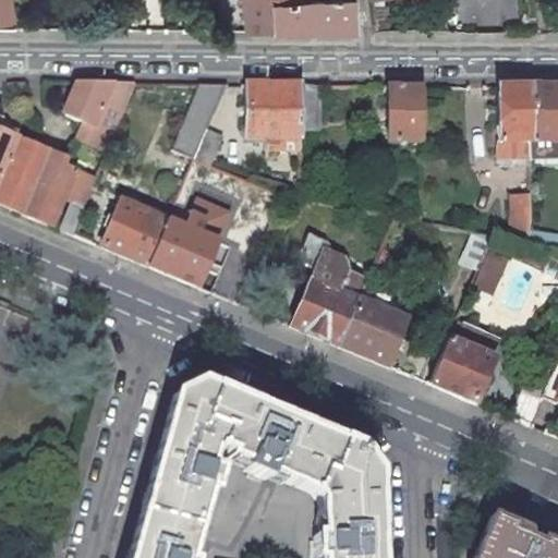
[(10,0),(0,0),(0,28),(14,29),(10,0)]
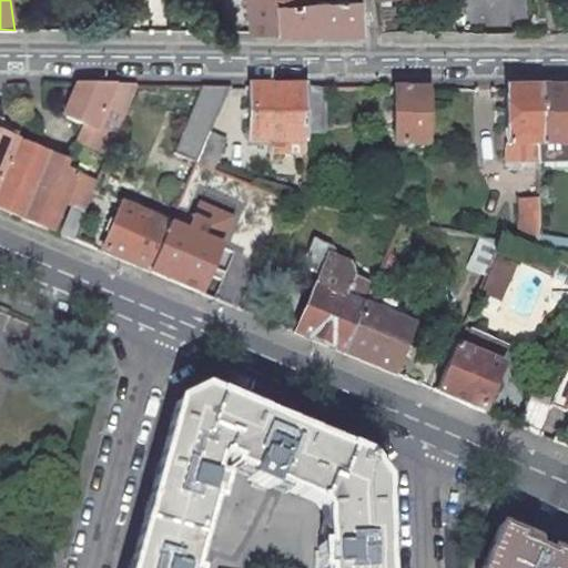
[(313,0),(245,0),(250,32),(274,32),(274,2),(314,0),(313,0)]
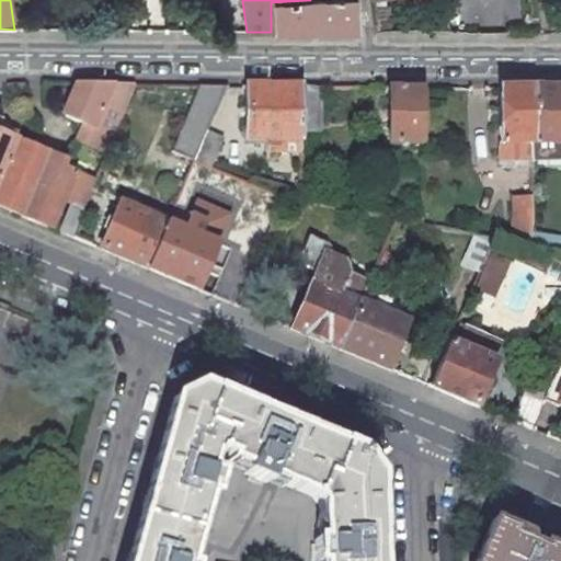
[(271,32),(323,32),(357,32),(353,0),(317,0),(310,0),(271,2),(271,32)]
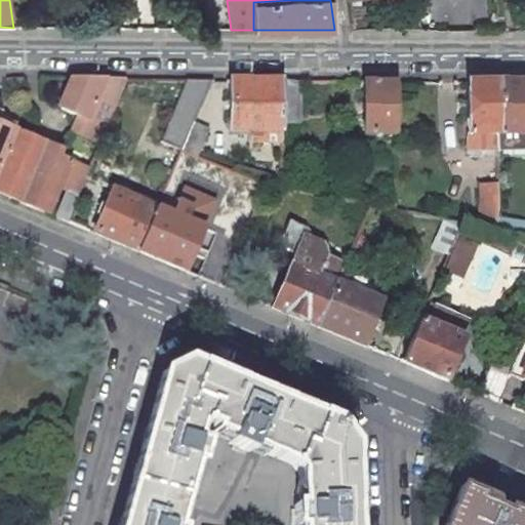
[(108,17),(94,17),(96,28),(109,28),(108,17)]
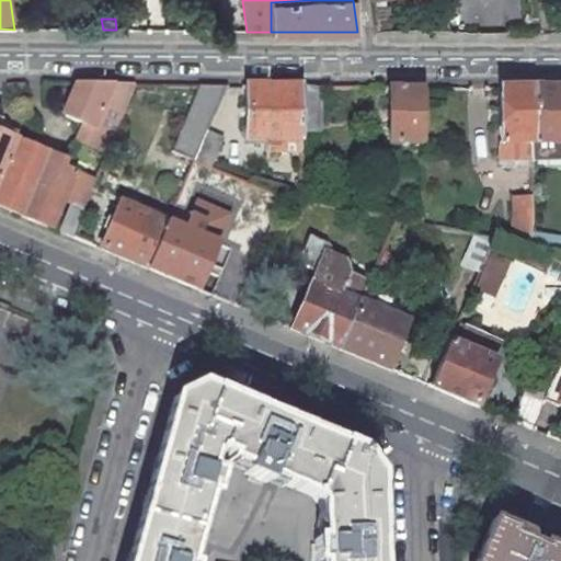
[(103,84),(76,84),(63,114),(84,123),(78,139),(107,151),(135,84),(103,84)]
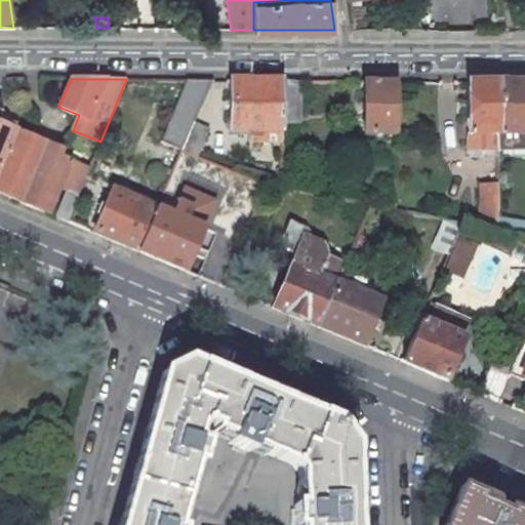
[(211,80),(186,80),(160,142),(180,150),(193,122),(211,80)]
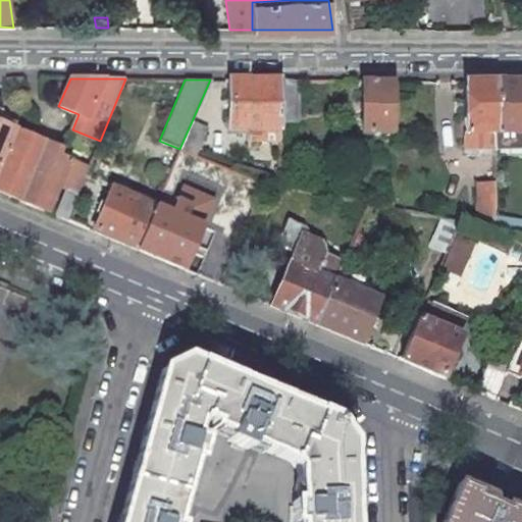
[(279,80),(228,80),(228,128),(249,128),(249,141),(279,141),(279,121),(279,80)]
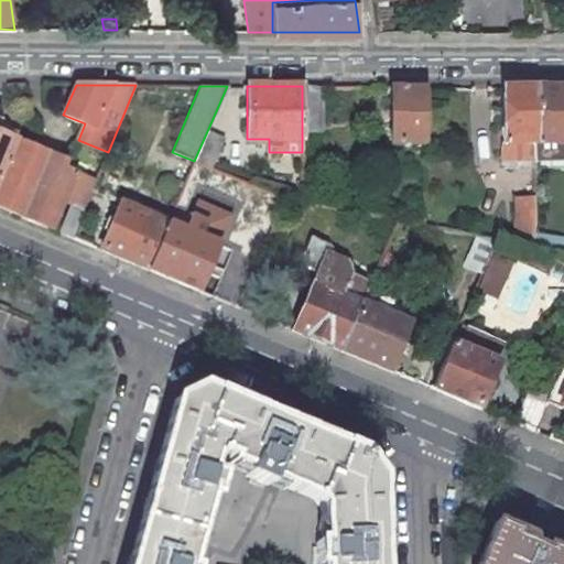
[(322,87),(302,86),(302,131),(322,131),(322,87)]
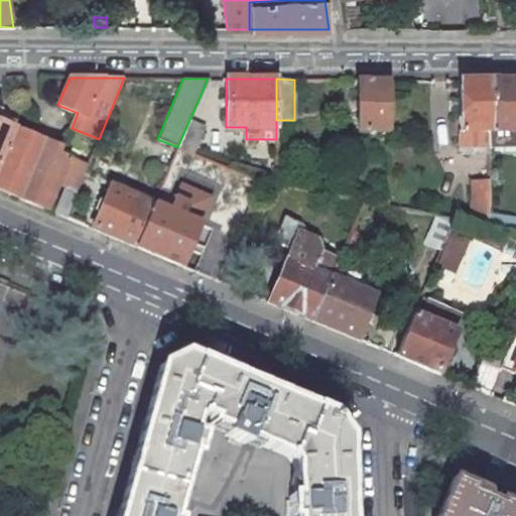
[(388,80),(357,80),(357,131),(387,131),(388,80)]
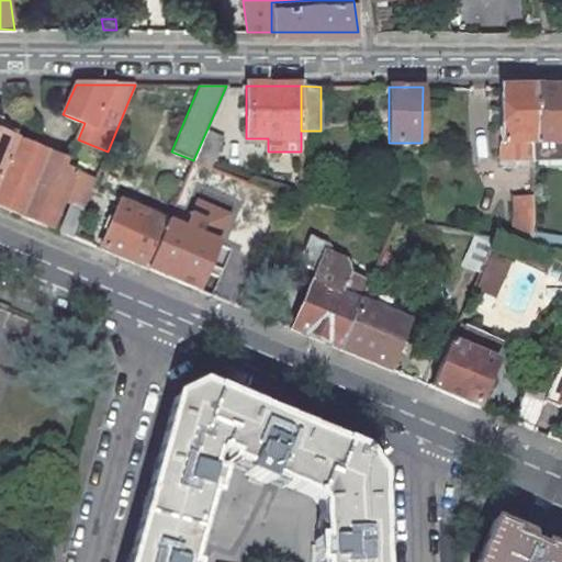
[(561,87),(532,88),(532,142),(561,141),(561,87)]
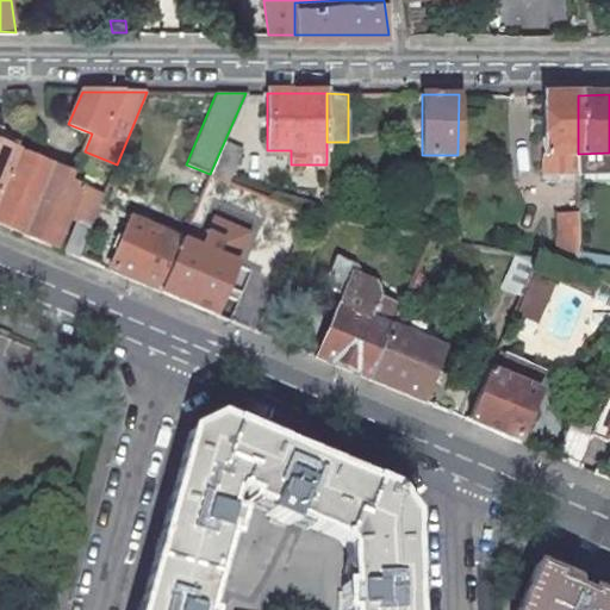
[(578,95),(543,95),(542,174),(578,174),(578,154),(578,95)]
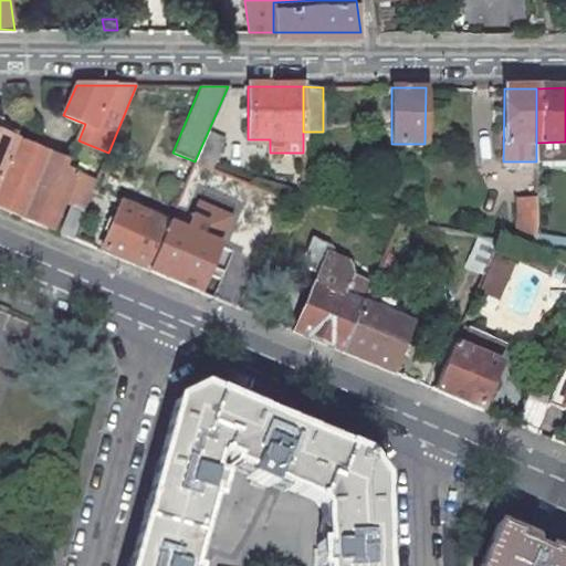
[(0,209),(16,216),(34,175),(38,166),(43,152),(45,148),(33,144),(32,147),(0,135),(0,127),(3,121),(0,119),(0,209)]
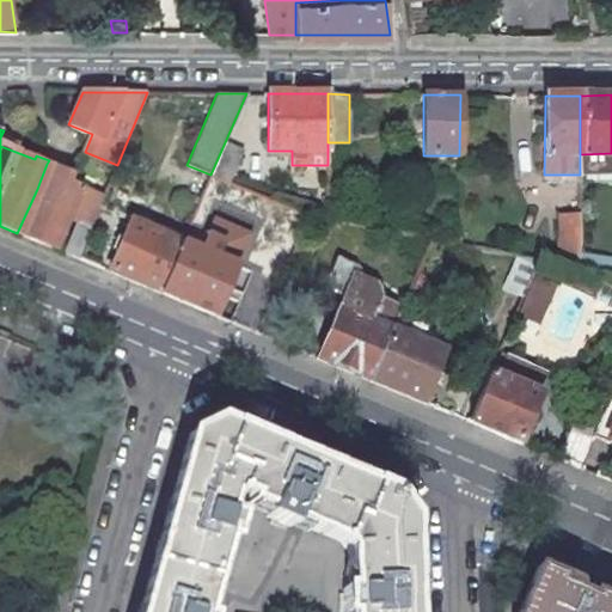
[(243,151),(225,142),(210,175),(230,183),(243,151)]
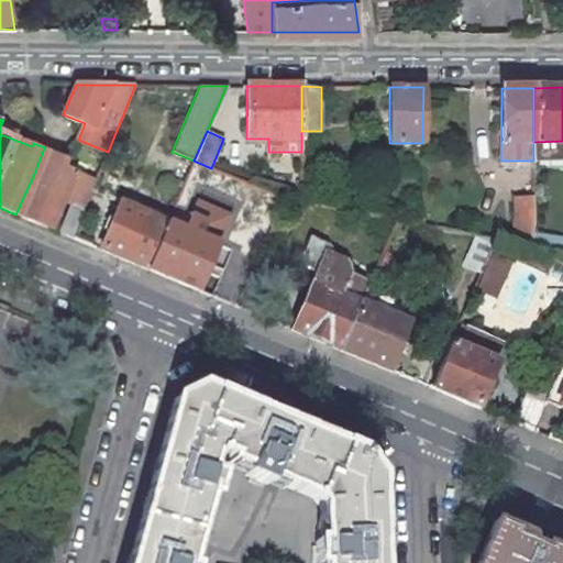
[(34,174),(15,214),(47,228),(50,229),(62,200),(70,203),(69,206),(84,211),(89,197),(96,180),(62,168),(65,161),(50,154),(51,150),(45,147),(43,151),(37,165),(34,174)]
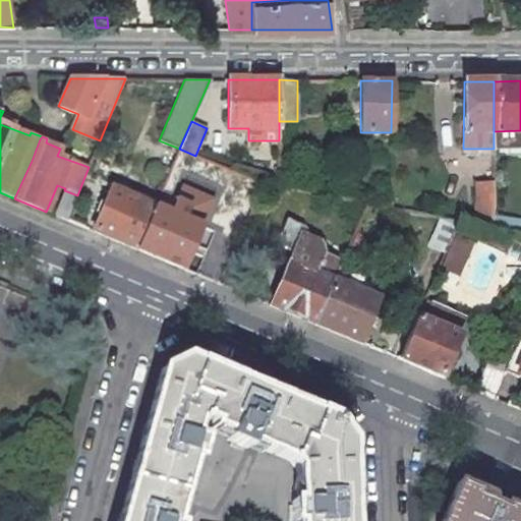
[(490,181),(473,181),(472,222),(489,225),(490,212),(490,181)]
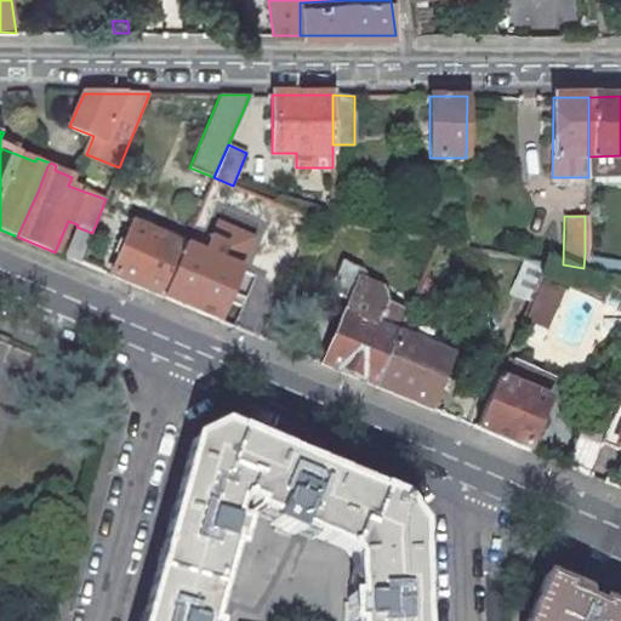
[(112,277),(163,297),(184,245),(134,223),(125,243),(119,240),(113,257),(119,260),(112,277)]
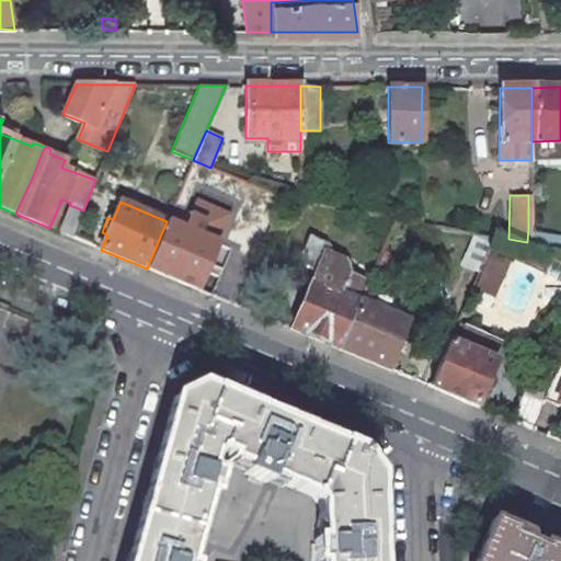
[(69,205),(58,231),(71,238),(83,210),(69,205)]
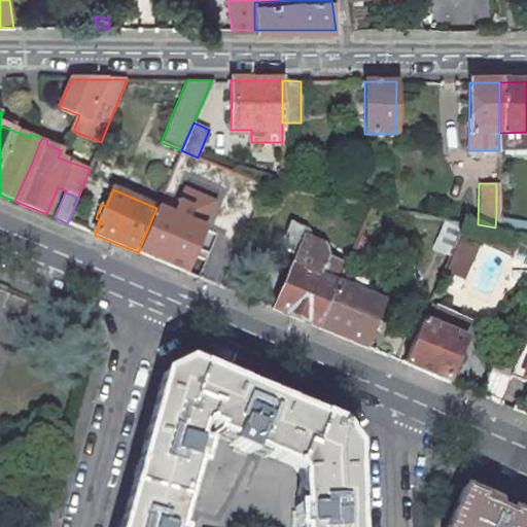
[(173,214),(156,208),(138,252),(185,272),(205,227),(196,224),(203,209),(180,199),(173,214)]
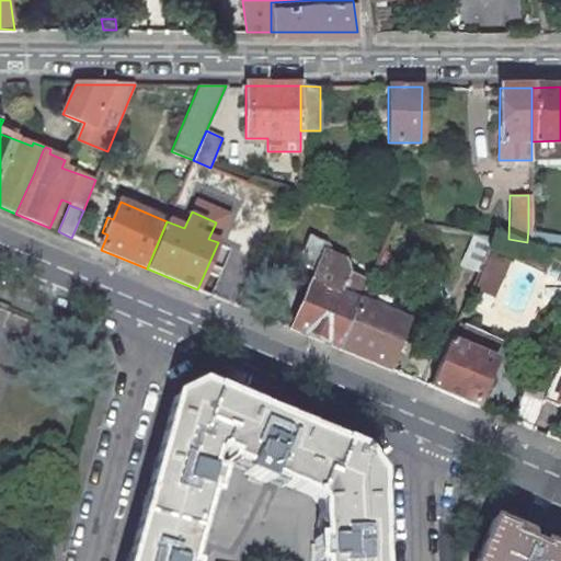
[(560,235),(528,228),(527,242),(560,249),(560,235)]
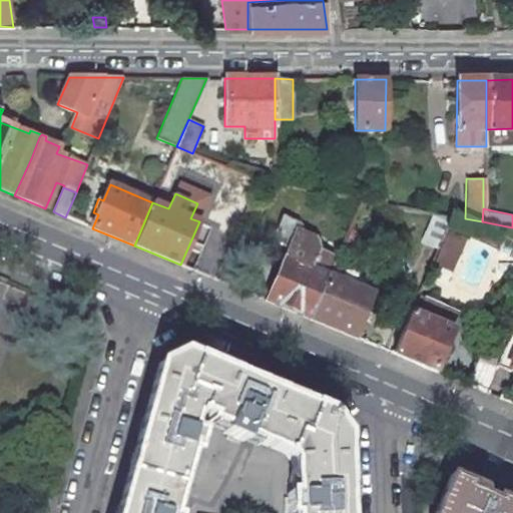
[(311,320),(329,275),(334,265),(337,255),(320,248),(315,238),(303,233),(304,230),(302,223),(299,222),(299,221),(281,214),(276,225),(276,228),(276,233),(276,235),(278,239),(279,241),(281,244),(284,246),(287,247),(265,301),(311,320)]
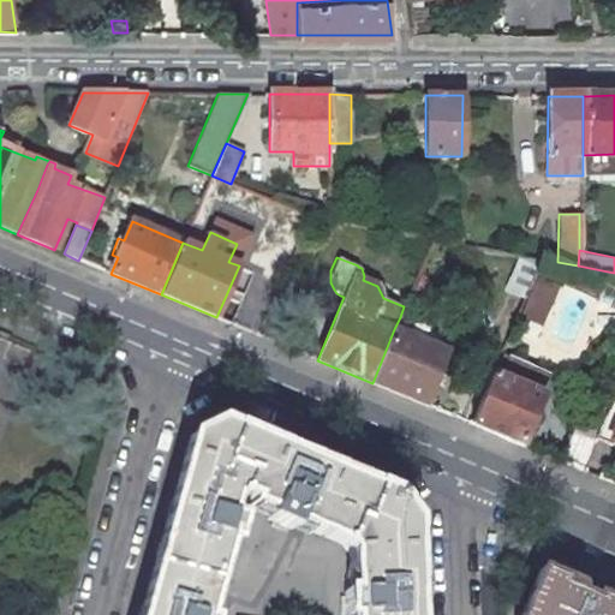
[(541,261),(520,257),(507,287),(525,296),(533,278),(541,261)]
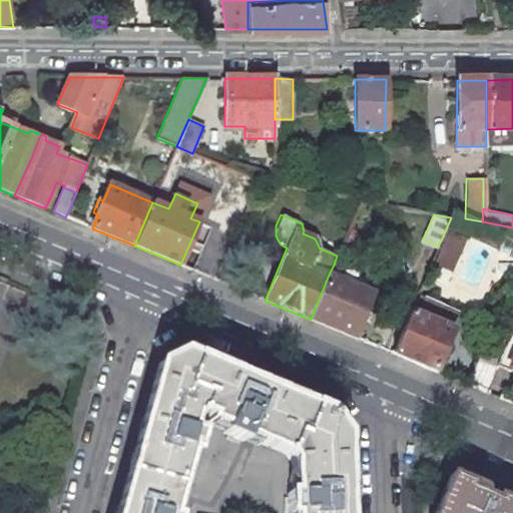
[(445,231),(438,246),(432,263),(449,270),(462,238),(445,231)]
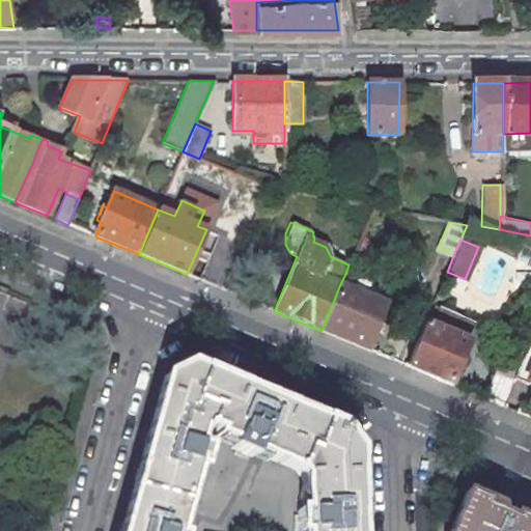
[(372,285),(345,274),(340,284),(322,331),(366,350),(386,304),(368,297),(372,285)]
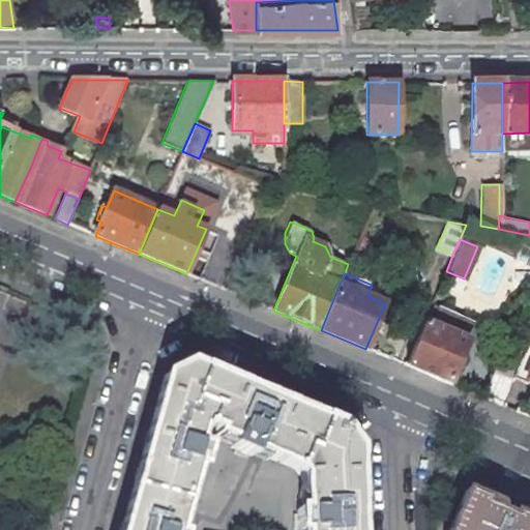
[(432,305),(424,323),(407,365),(448,383),(474,324),(447,312),(432,305)]
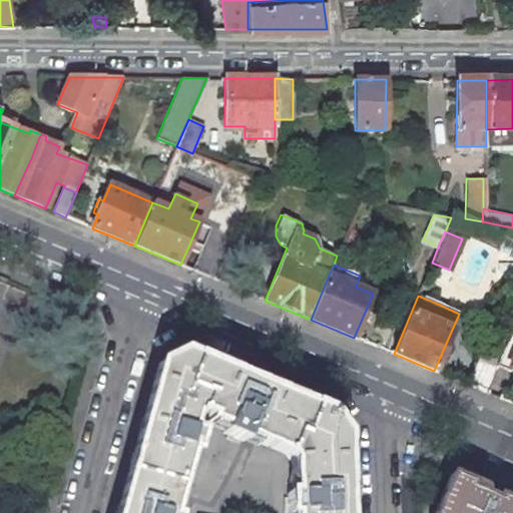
[(512,326),(507,342),(496,366),(509,372),(511,368),(512,369),(512,326)]
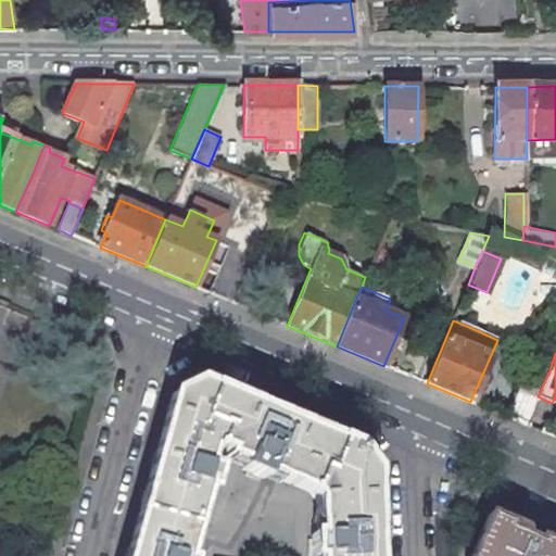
[(550,370),(531,363),(508,418),(527,426),(538,396),(550,370)]
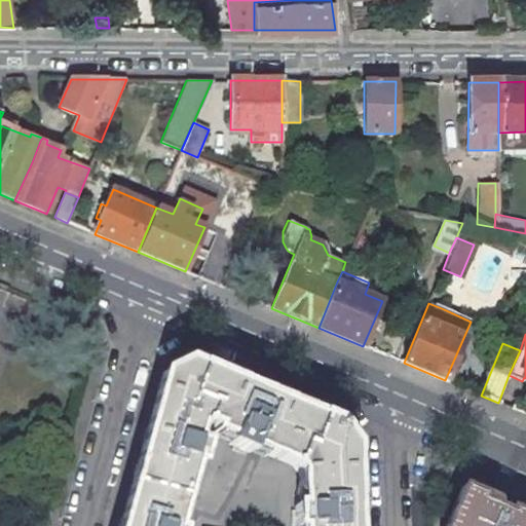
[(354,525),(352,445),(337,423),(243,384),(187,361),(163,373),(135,475),(120,525),(177,525),(194,462),(199,464),(205,443),(195,441),(199,425),(208,423),(216,427),(215,431),(231,439),(229,444),(250,452),(252,447),(292,464),(298,472),(299,505),(295,505),(294,525),(354,525)]
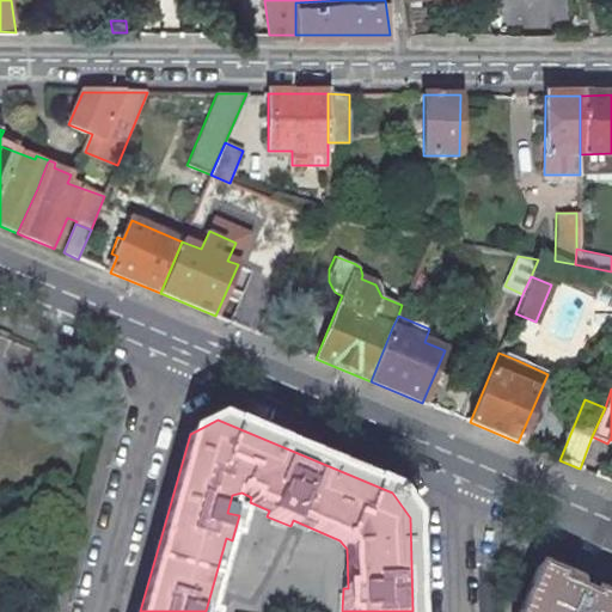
[(611,611),(611,605),(610,604),(611,599),(593,592),(591,597),(575,589),(576,587),(576,585),(574,581),(562,576),(537,567),(516,611),(611,611)]
